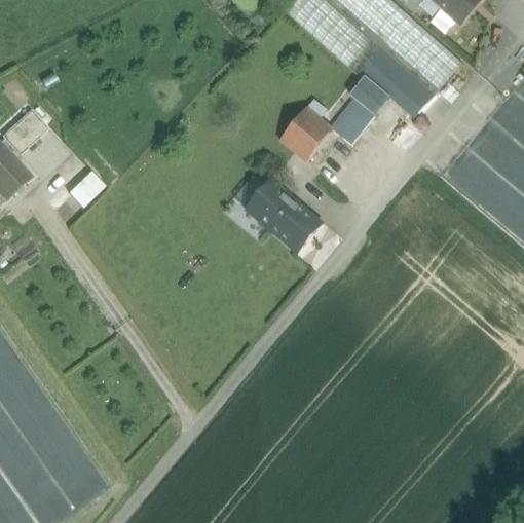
[(461,63),(389,0),(293,0),(284,10),(409,121),(461,63)]
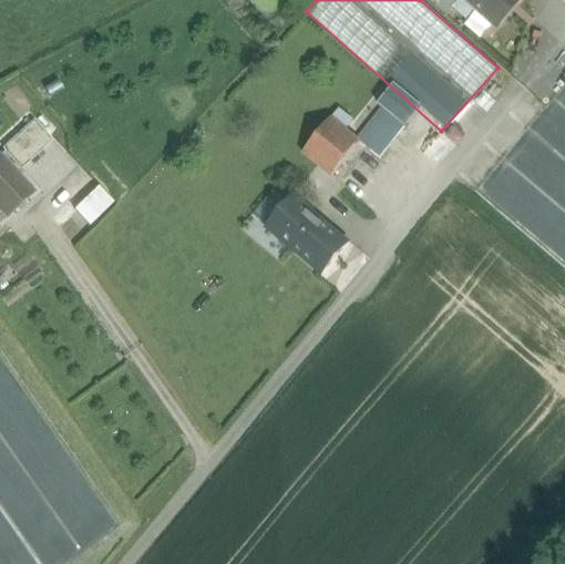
[(478,2),(474,0),(432,0),(445,11),(452,3),(465,16),(474,6),(478,2)]
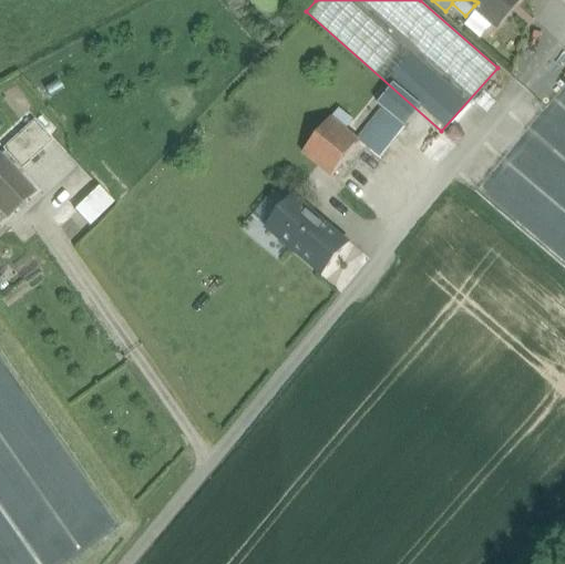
[(474,0),(478,2),(474,6),(495,24),(510,9),(507,7),(513,0),(516,3),(519,0),(474,0)]
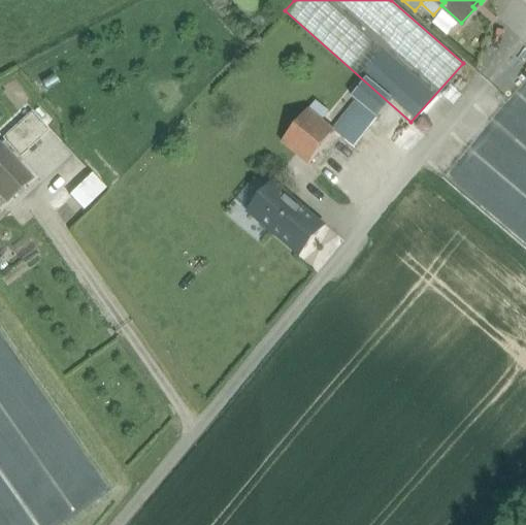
[(460,92),(449,83),(440,92),(452,101),(460,92)]
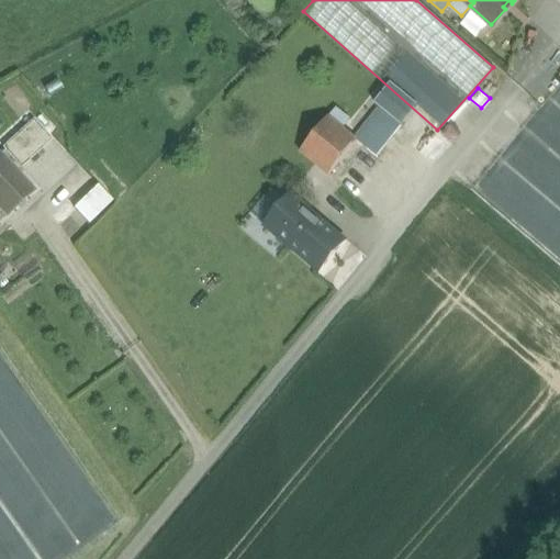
[(544,94),(472,187),(549,245),(559,246),(559,99),(558,92),(557,97),(544,94)]
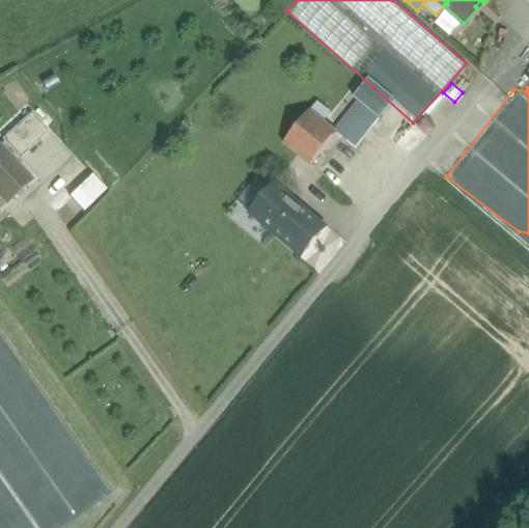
[(359,95),(333,129),(354,145),(380,113),(359,95)]
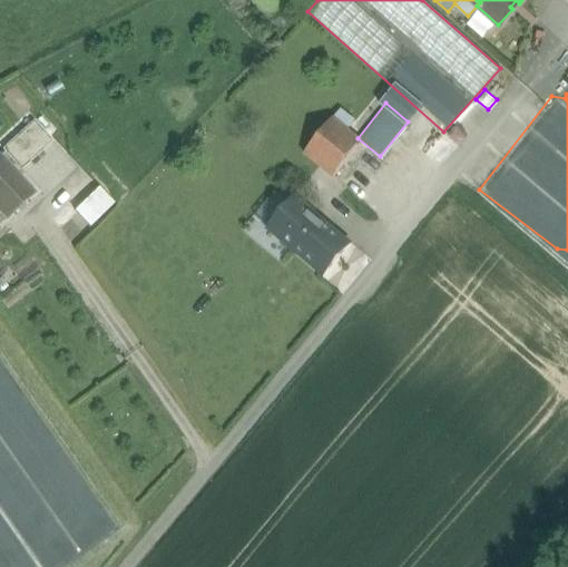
[(339,108),(331,117),(345,128),(352,119),(339,108)]
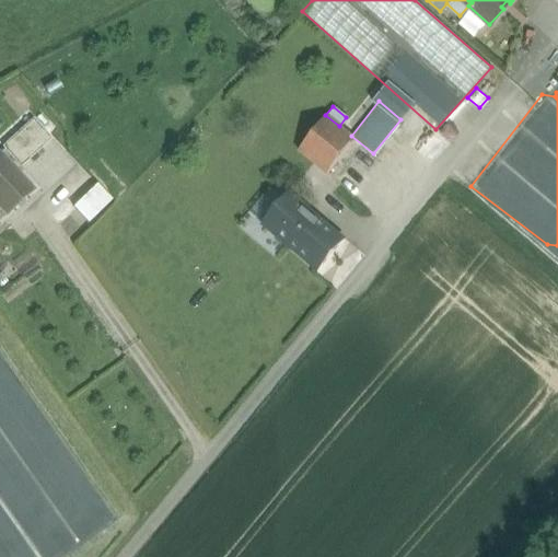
[(325,115),(297,149),(323,170),(351,136),(339,126),(325,115)]
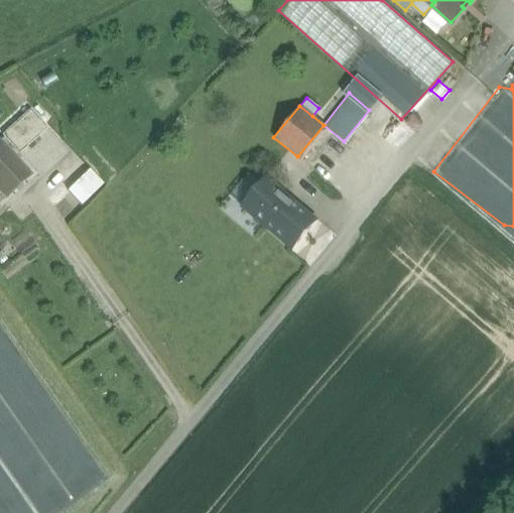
[(44,127),(28,109),(19,117),(35,135),(44,127)]
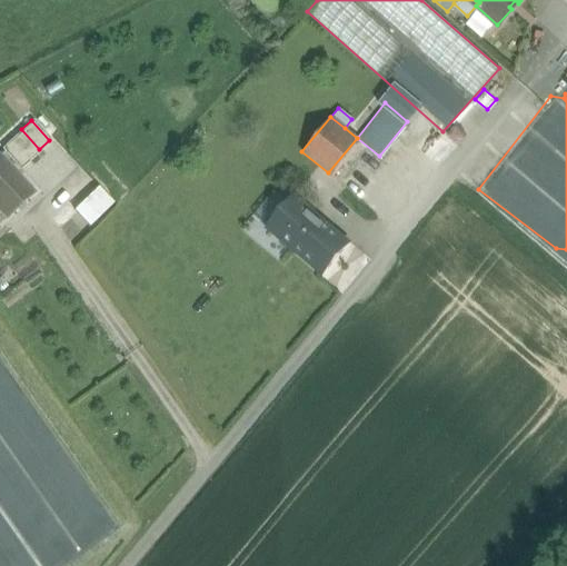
[(39,149),(21,129),(11,138),(29,158),(39,149)]
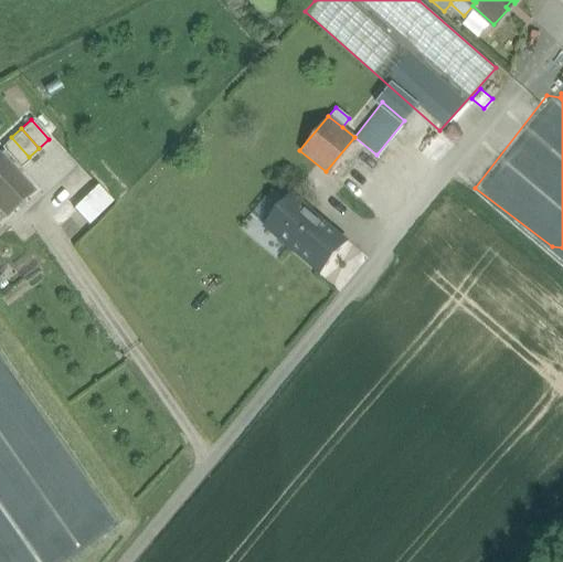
[(29,157),(11,137),(1,147),(19,166),(29,157)]
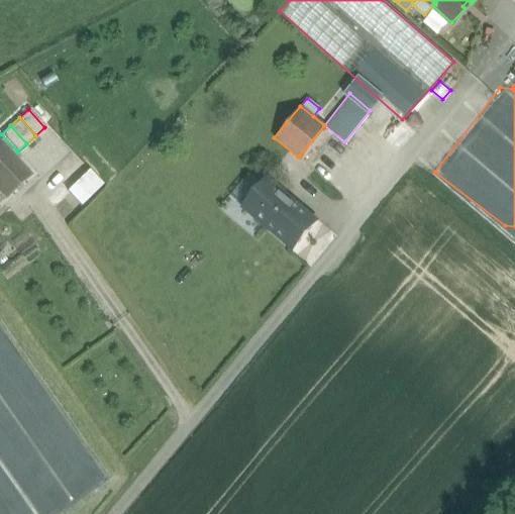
[(0,193),(3,197),(28,174),(0,142),(0,193)]
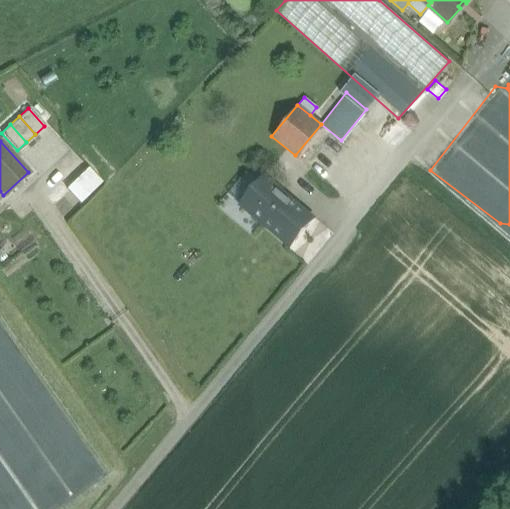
[(77,155),(55,174),(76,198),(98,179),(77,155)]
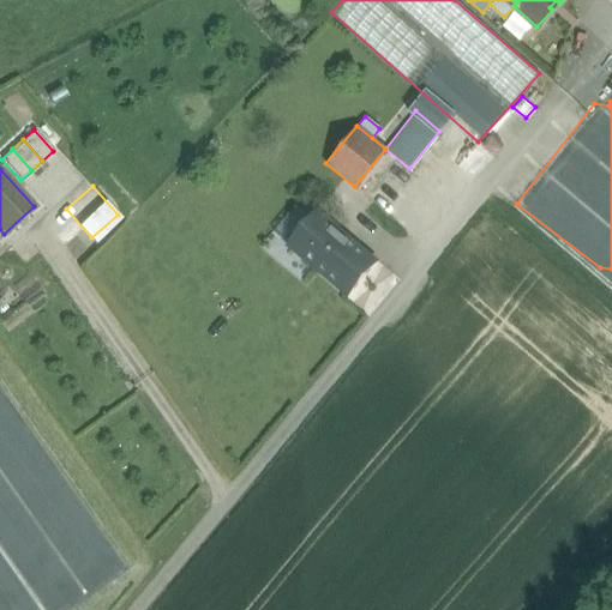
[(373,261),(316,212),(289,243),(347,293),(373,261)]
